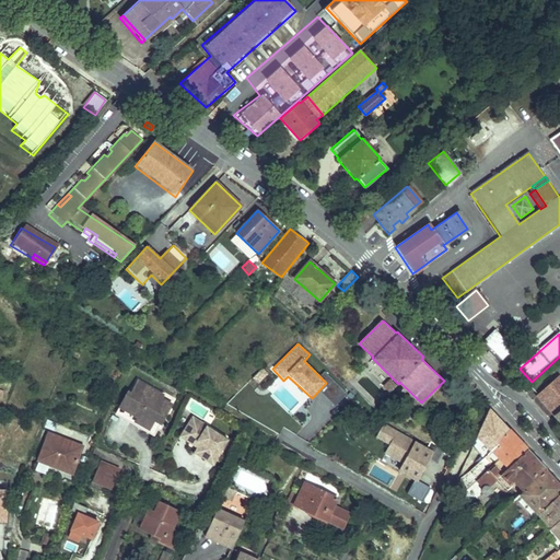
[(164,394),(139,380),(132,393),(129,392),(117,410),(156,433),(171,407),(161,401),(163,398),(164,394)]
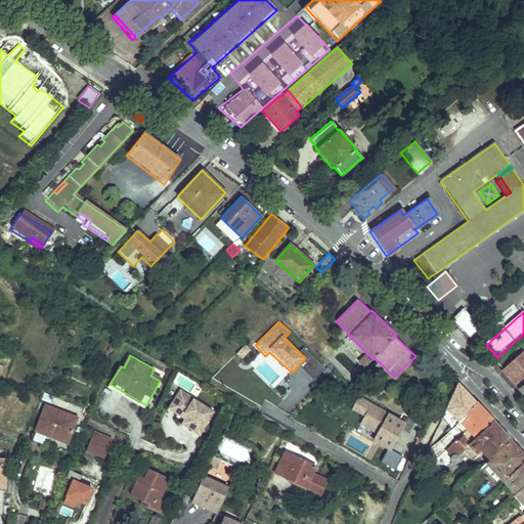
[(523,356),(506,372),(520,388),(523,384),(523,356)]
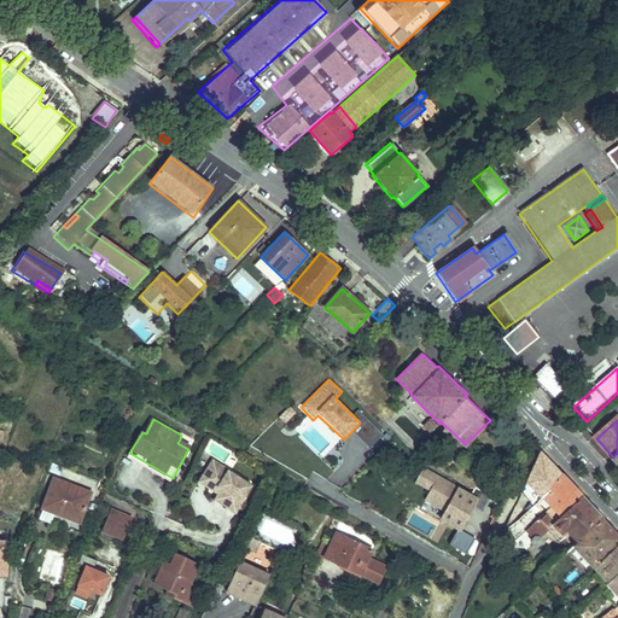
[(357,435),(371,448),(383,435),(369,421),(357,435)]
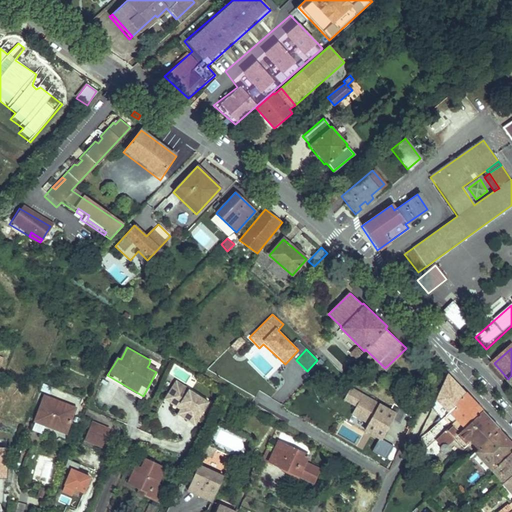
[(149,364),(147,367),(156,372),(158,369),(149,364)]
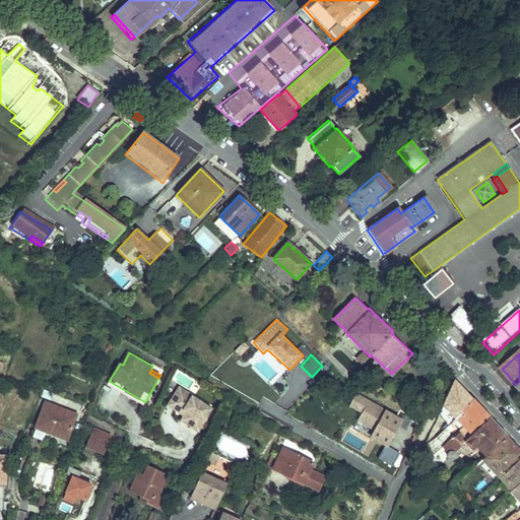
[(460,410),(471,398),(454,379),(441,409),(453,421),(462,411),(460,410)]
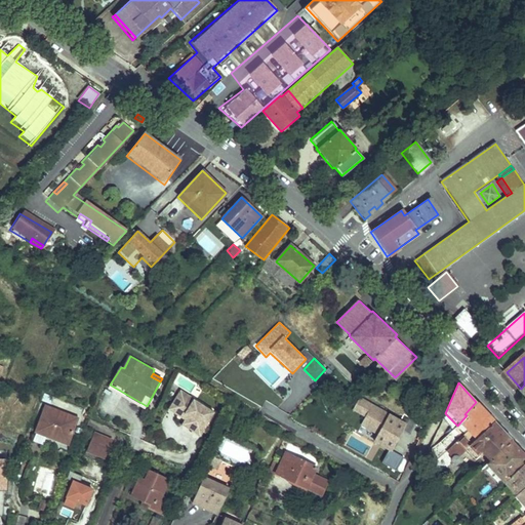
[(188,395),(182,391),(170,408),(187,419),(189,415),(179,409),(188,395)]
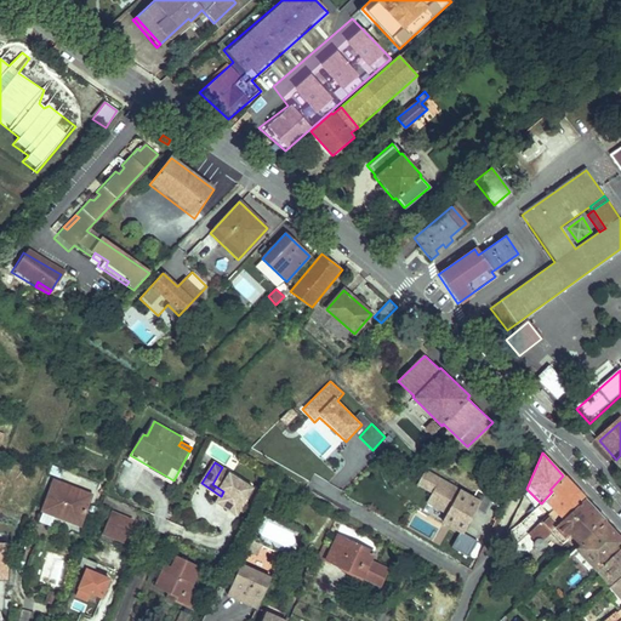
[(255,488),(222,467),(212,484),(223,491),(221,496),(217,501),(238,514),(255,488)]
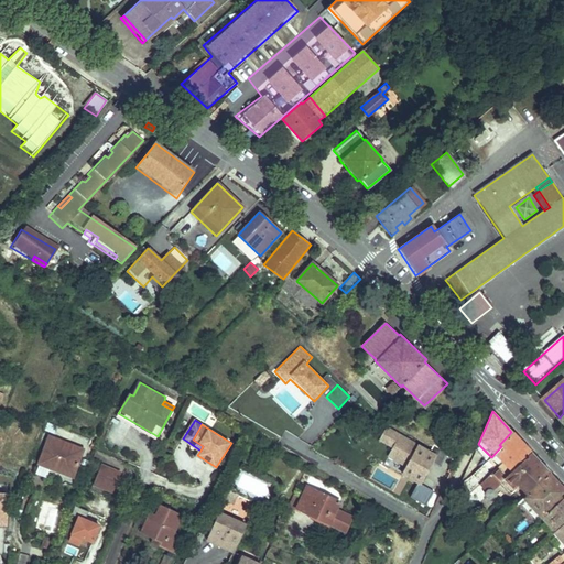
[(421,485),(437,454),(386,427),(378,442),(391,448),(386,458),(404,468),(400,476),(418,485),(410,498),(424,506),(432,490),(421,485)]
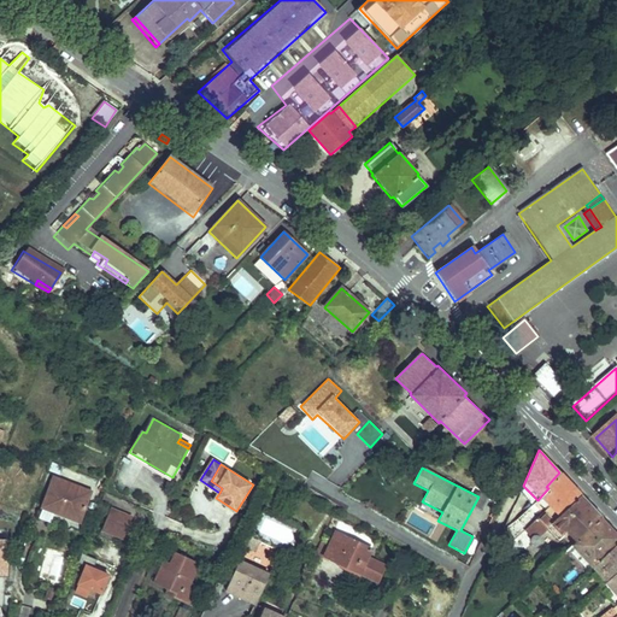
[(581,495),(559,472),(546,487),(548,488),(538,500),(533,505),(518,518),(515,523),(509,529),(509,544),(510,546),(528,529),(540,517),(548,527),(581,495)]
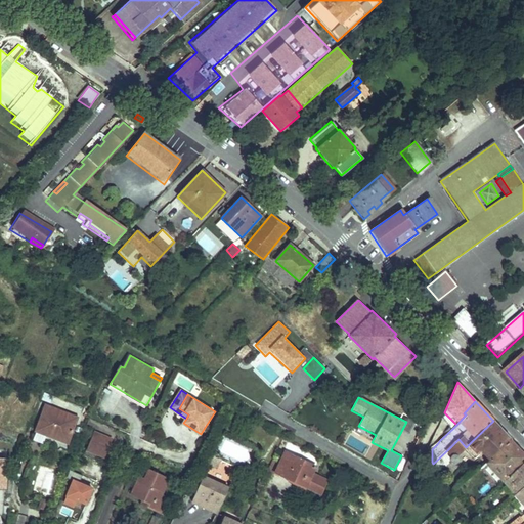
[(77,419),(45,406),(31,440),(42,444),(46,435),(67,443),(77,419)]
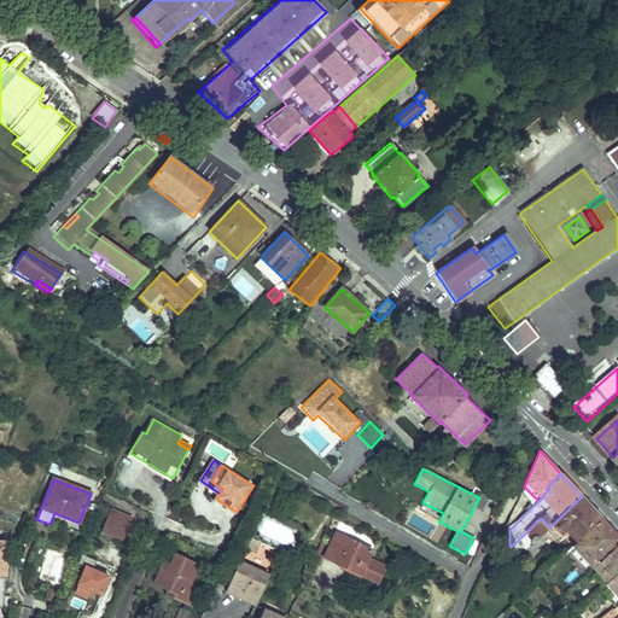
[(519,519),(534,506),(520,494),(512,512),(519,519)]
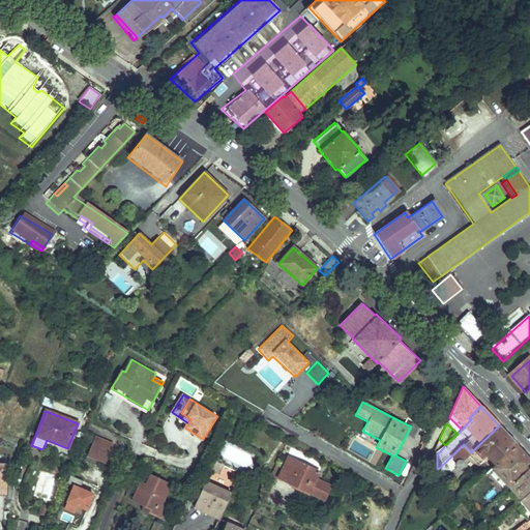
[(493,466),(516,443),(499,425),(471,452),(481,463),(486,459),(493,466)]
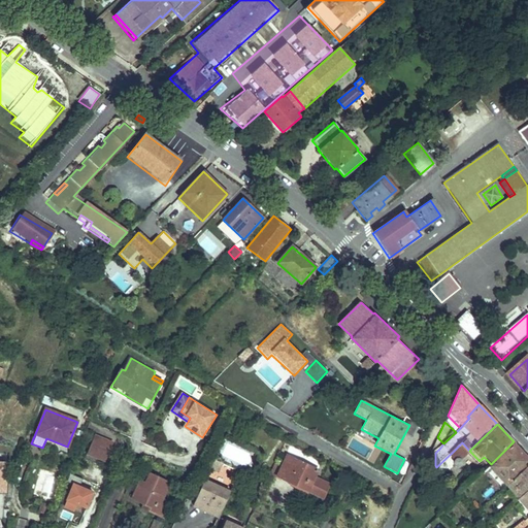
[(112,442),(94,435),(87,453),(105,460),(112,442)]
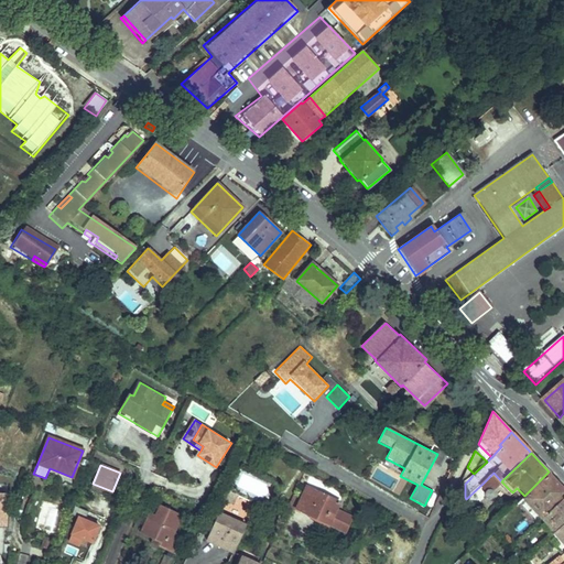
[(542,517),(563,494),(563,487),(549,472),(524,496),(518,502),(537,521),(542,517)]
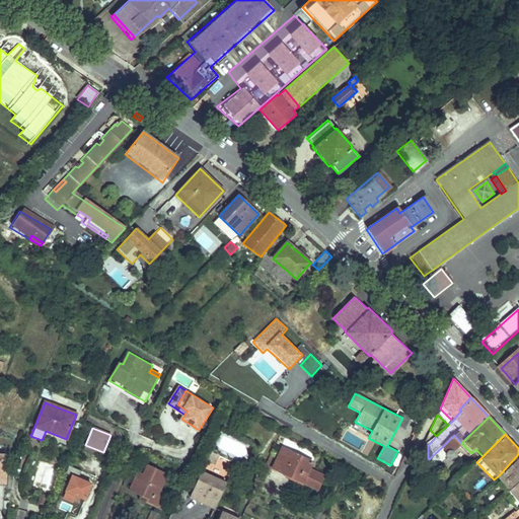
[(461,443),(454,435),(444,445),(454,456),(455,454),(454,450),(461,443)]
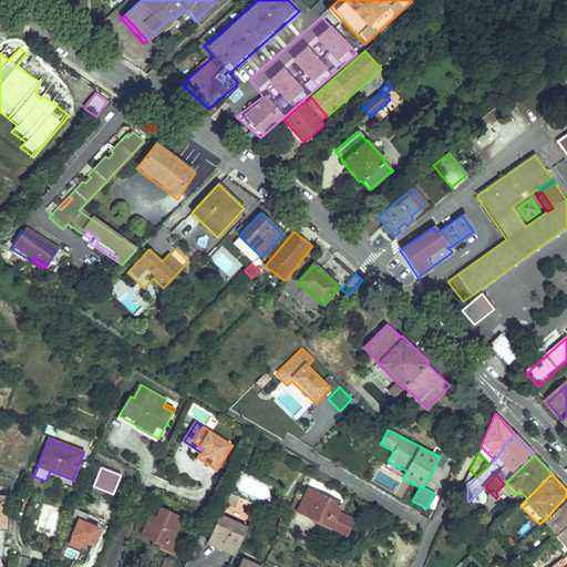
[(301,509),(312,484),(302,481),(291,505),(301,509)]
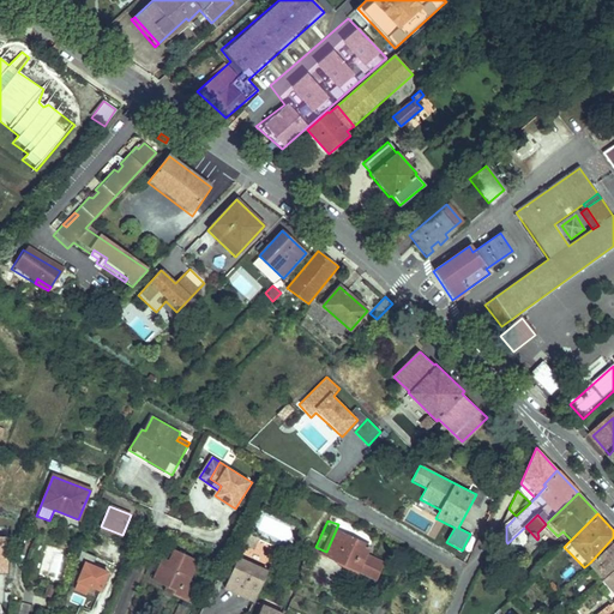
[(338,524),(326,552),(380,577),(387,560),(369,552),(374,541),(338,524)]
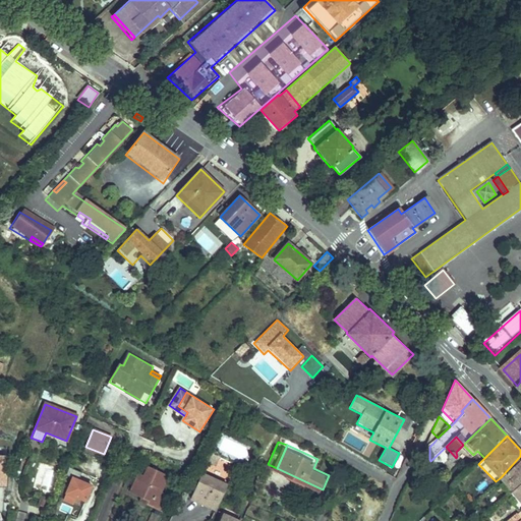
[(456,458),(446,447),(430,461),(440,469),(449,459),(451,459),(454,460),(456,458)]
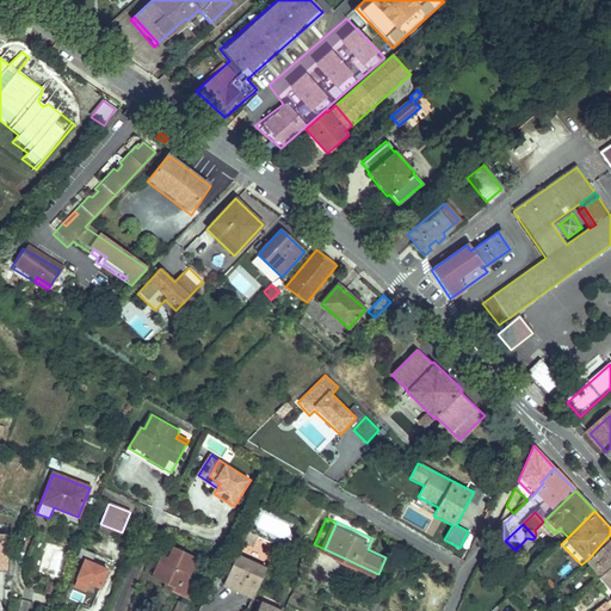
[(603,575),(610,566),(610,535),(587,560),(603,575)]
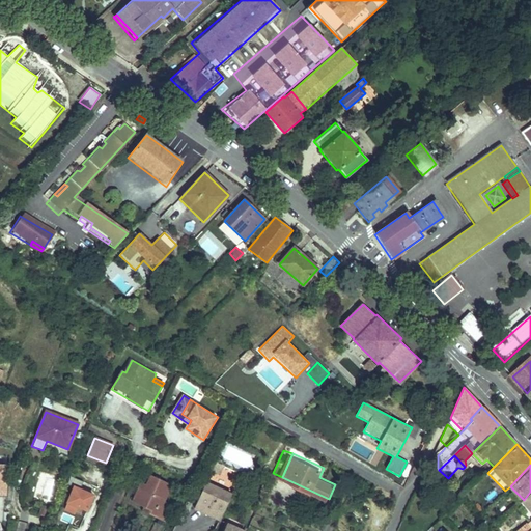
[(173,483),(151,474),(140,502),(146,505),(144,510),(168,521),(178,497),(170,493),(173,483)]
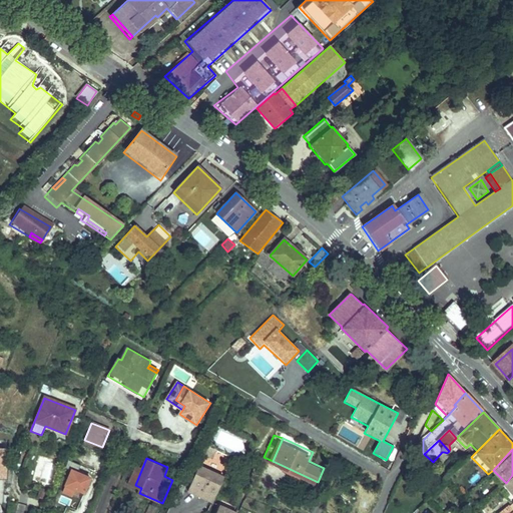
[(129,483),(135,485),(142,467),(136,465),(129,483)]
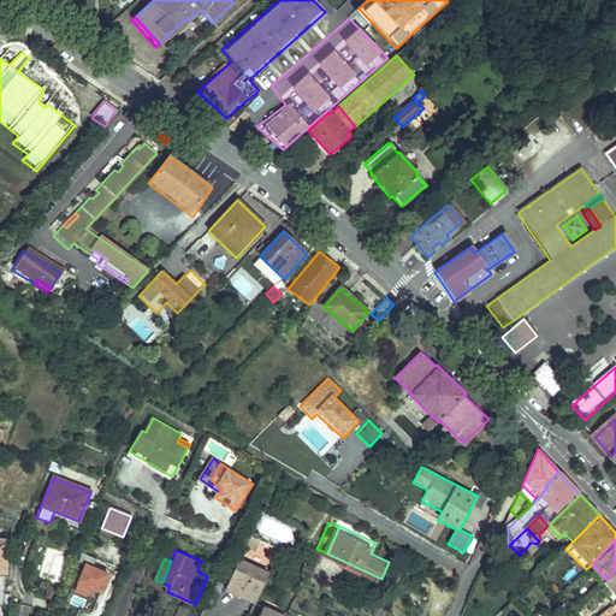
[(270,573),(240,561),(230,582),(259,596),(270,573)]
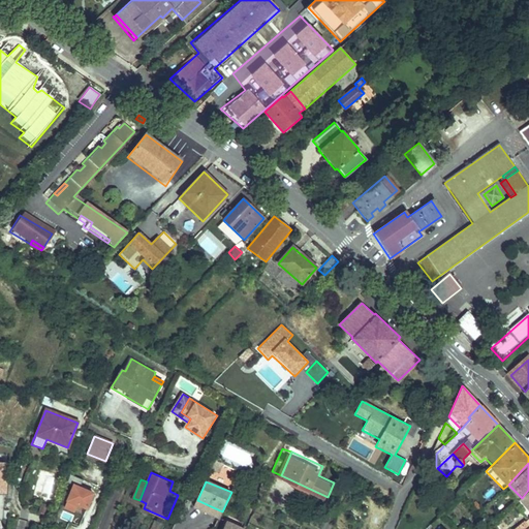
[(95,494),(72,485),(61,509),(73,515),(76,508),(86,514),(95,494)]
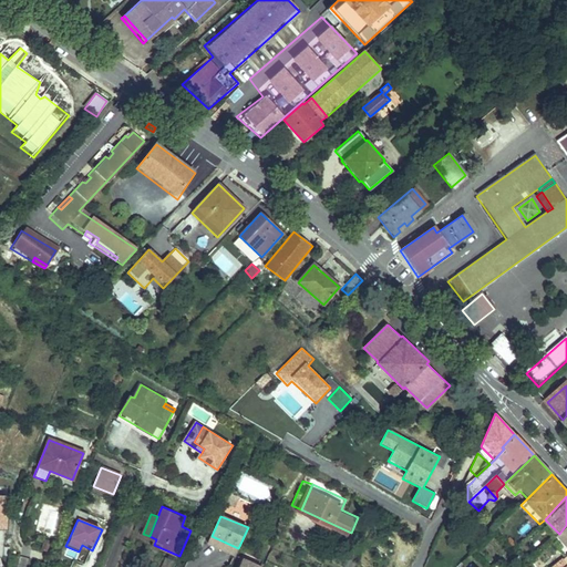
[(566,525),(559,534),(558,535),(566,545),(566,555),(553,566),(565,566),(566,566),(566,525)]
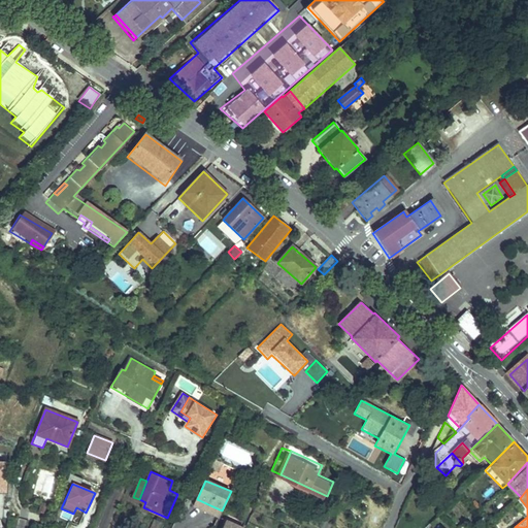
[(222,510),(197,499),(194,506),(219,518),(222,510)]
